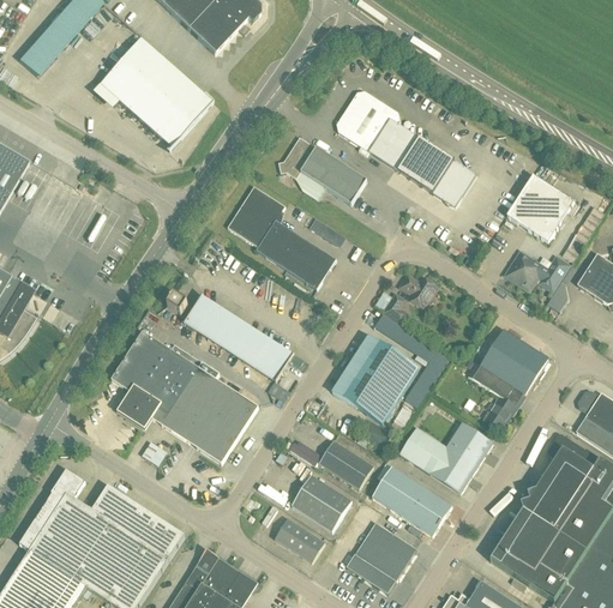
[(35,73),(100,0),(70,0),(18,59),(35,73)]
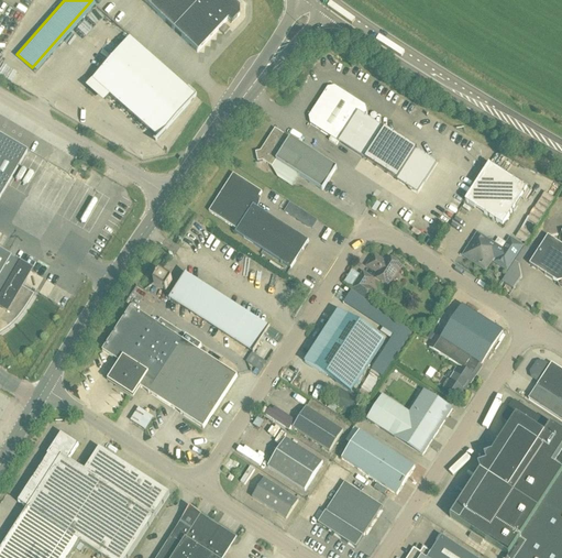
[(145,0),(196,47),(227,15),(230,19),(238,10),(238,3),(234,0),(145,0)]
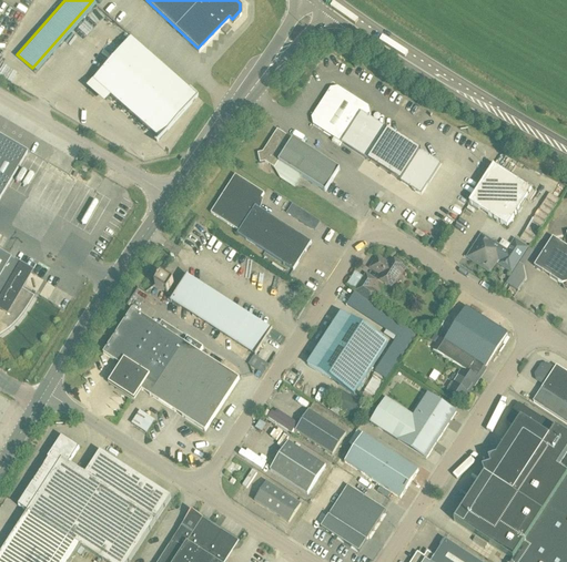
[(196,92),(129,33),(91,75),(84,83),(101,99),(104,95),(109,91),(159,135),(196,92)]
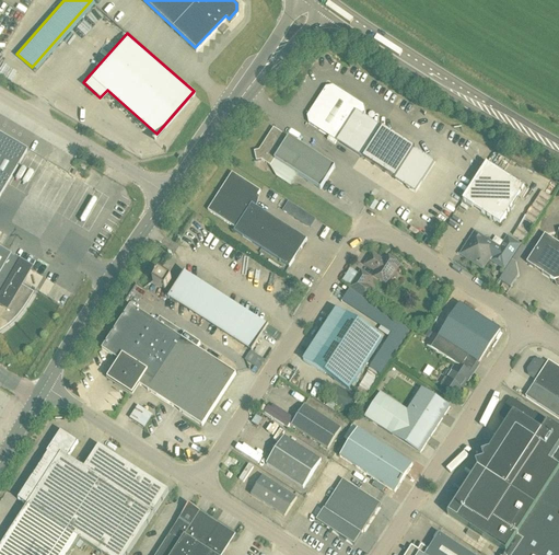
[(307,119),(328,133),(326,135),(334,140),(335,137),(414,188),(433,158),(414,145),(377,122),(365,113),(362,101),(332,81),(325,83),(306,112),(307,119)]
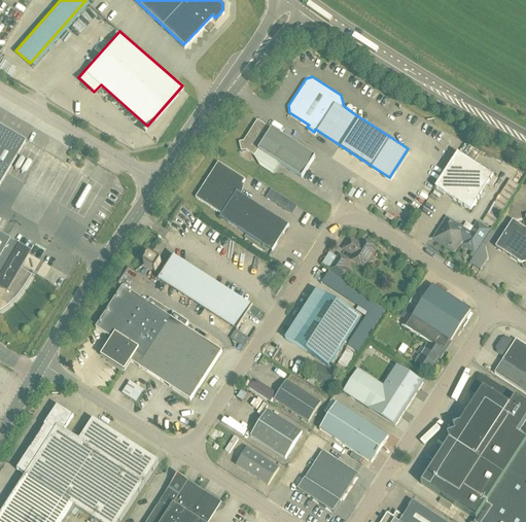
[(314,153),(271,126),(256,116),(252,123),(243,137),(238,139),(240,147),(244,146),(254,152),(257,146),(301,174),(314,153)]
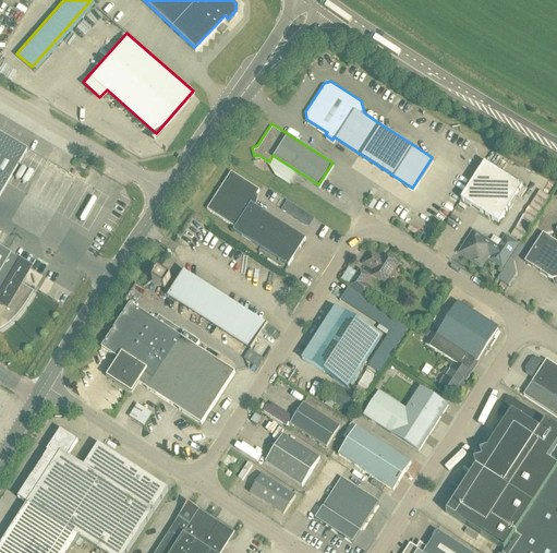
[(0,189),(25,146),(0,131),(0,189)]
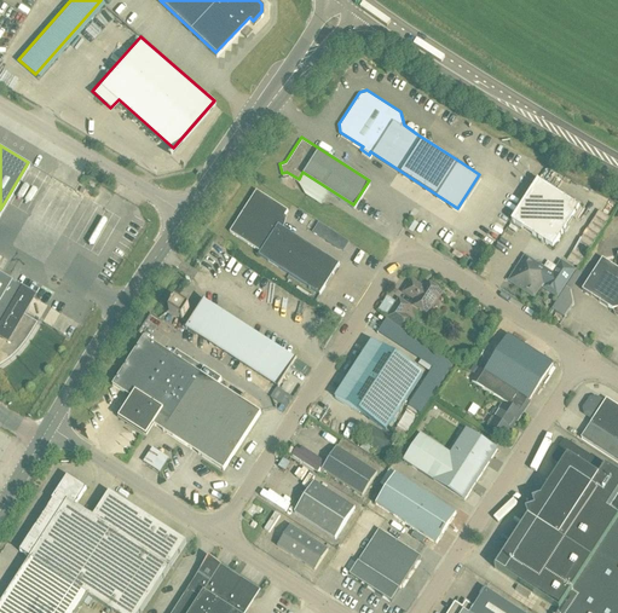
[(552,243),(578,202),(538,175),(512,217),(552,243)]
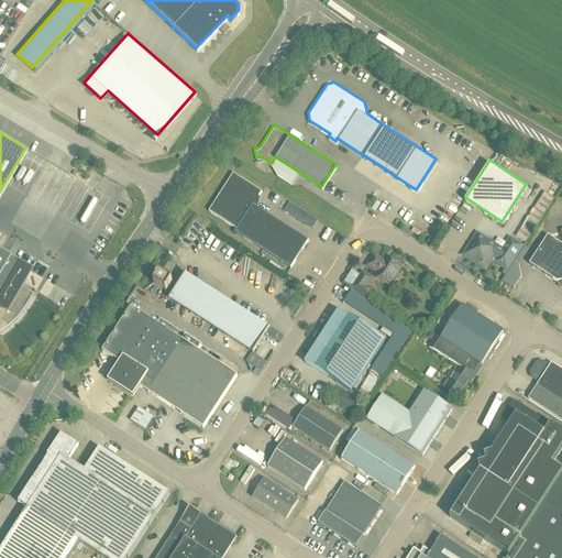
[(97,177),(101,170),(96,166),(91,174),(97,177)]
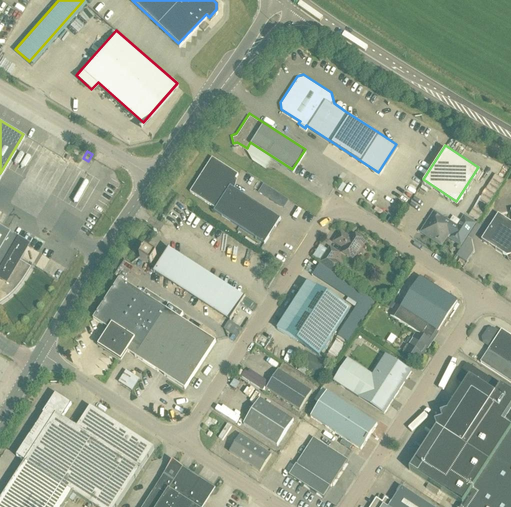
[(264,240),(280,214),(234,185),(236,176),(235,175),(237,170),(211,154),(189,188),(215,205),(213,207),(264,240)]
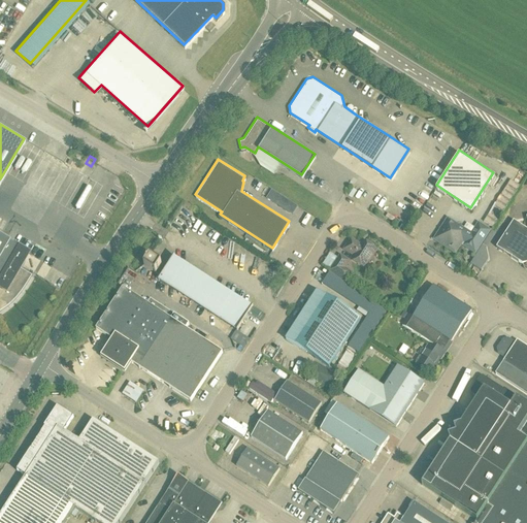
[(492,224),(519,182),(509,175),(483,218),(492,224)]
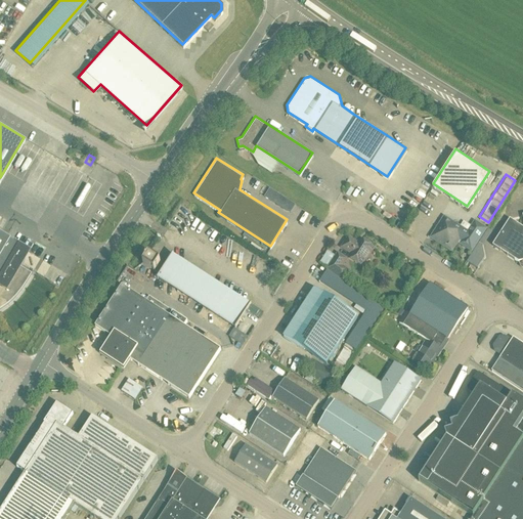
[(522,209),(522,210),(522,211),(522,222),(509,215),(492,242),(522,261),(522,209)]
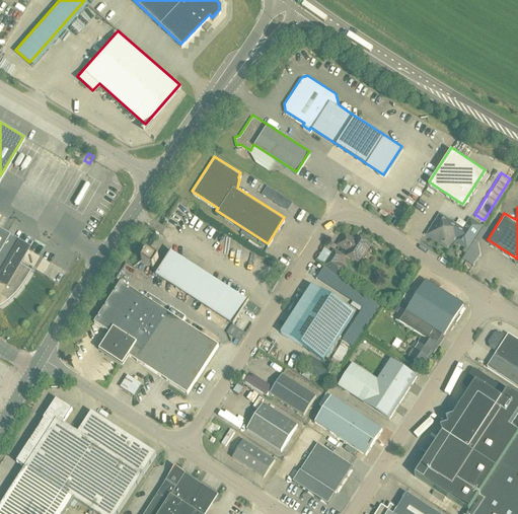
[(432,235),(446,244),(454,233),(456,235),(455,237),(466,244),(481,223),(469,216),(462,226),(459,224),(460,224),(439,211),(429,227),(431,228),(432,235)]
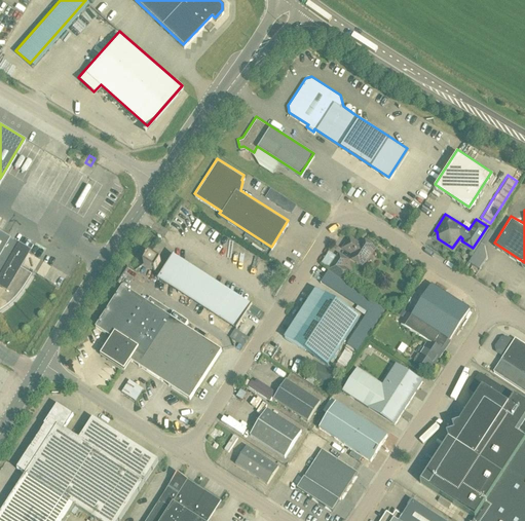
[(26,248),(29,249),(11,238),(8,237),(8,236),(0,231),(0,281),(4,283),(0,289),(0,304),(7,301),(14,294),(20,287),(25,278),(30,271),(30,270),(20,264),(16,263),(26,248)]
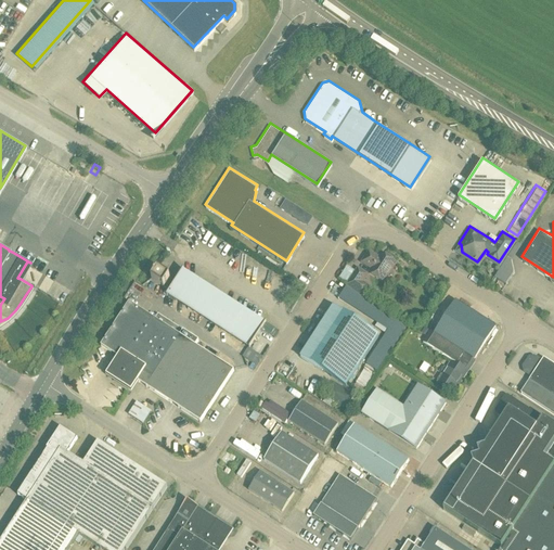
[(378,254),(369,247),(361,258),(371,265),(369,268),(383,278),(396,258),(381,250),(378,254)]
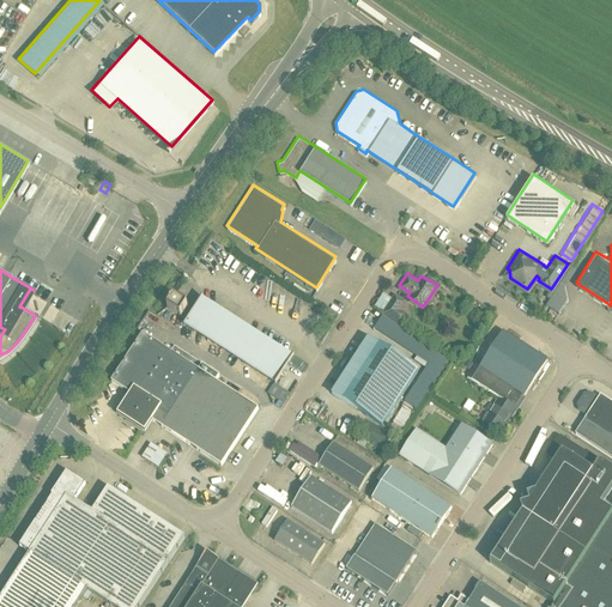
[(558,309),(567,296),(563,283),(559,280),(546,302),(558,309)]
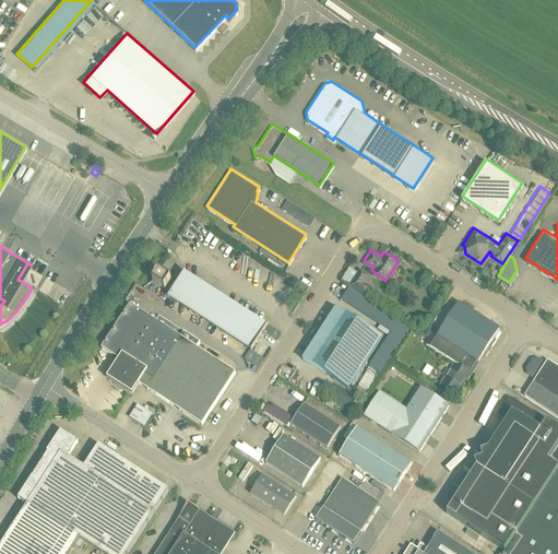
[(268,320),(238,302),(183,267),(176,279),(158,268),(152,278),(169,289),(167,293),(250,346),(268,320)]
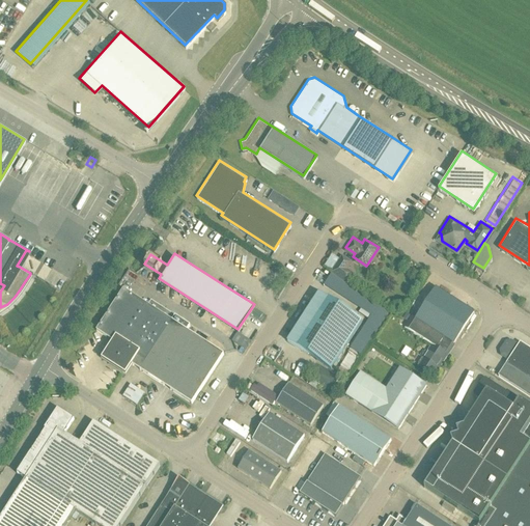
[(338,258),(331,268),(340,274),(346,265),(338,258)]
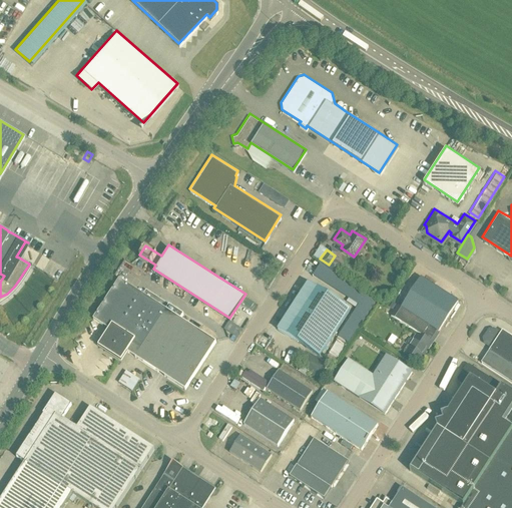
[(438,329),(457,299),(420,275),(401,304),(433,326),(438,329)]
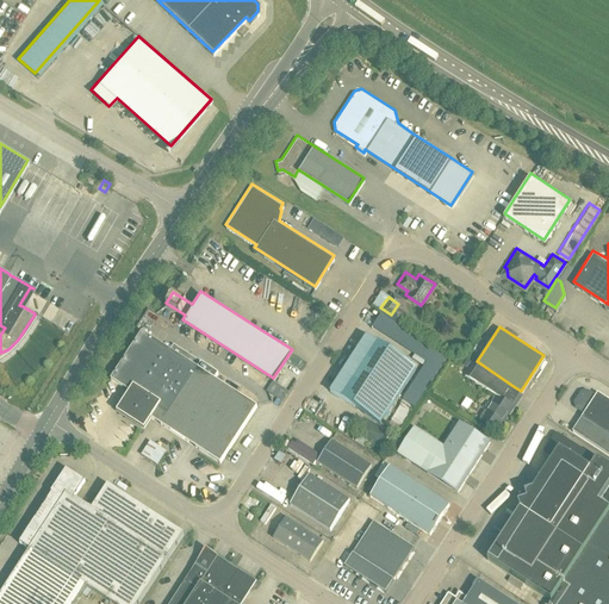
[(190,352),(186,356),(141,328),(110,375),(130,388),(129,391),(120,403),(118,406),(144,423),(150,415),(161,421),(219,459),(256,402),(197,363),(199,359),(190,352)]
